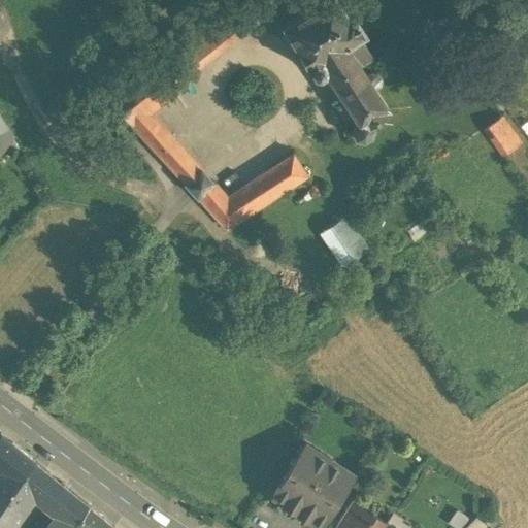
[(335,0),(324,0),(283,26),(287,32),(283,34),(291,47),(295,44),(297,48),(296,50),(307,69),(309,68),(317,79),(327,72),(358,122),(355,125),(354,128),(353,132),(354,136),(357,139),(360,141),(364,141),(368,141),(371,138),(373,135),(374,131),(373,128),(371,124),(389,113),(373,89),(376,88),(378,87),(381,84),(382,80),(381,77),(378,74),(376,73),(373,72),(370,72),(367,74),(365,76),(356,63),(366,57),(362,51),(366,47),(359,36),(363,34),(351,14),(347,18),(335,0)]
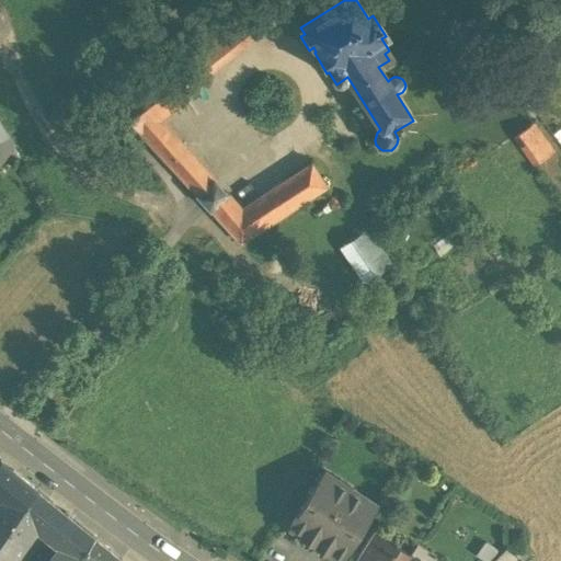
[(203,81),(180,54),(133,92),(157,118),(203,81)]
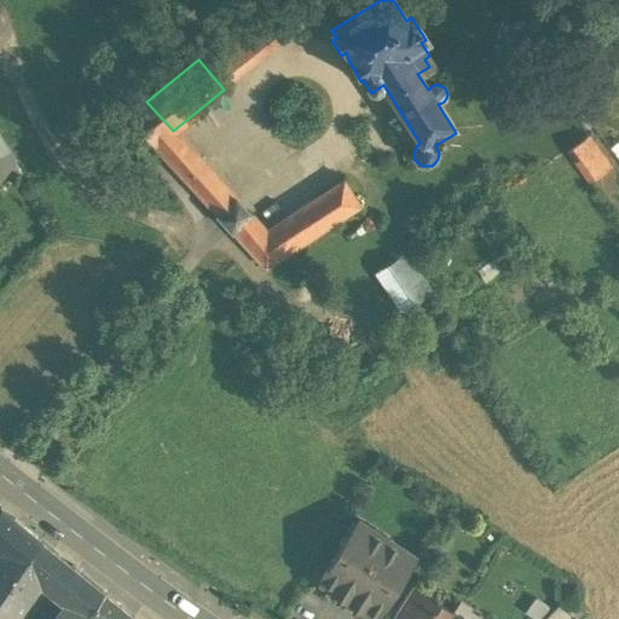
[(173,131),(146,102),(127,117),(219,218),(237,202),(173,131)]
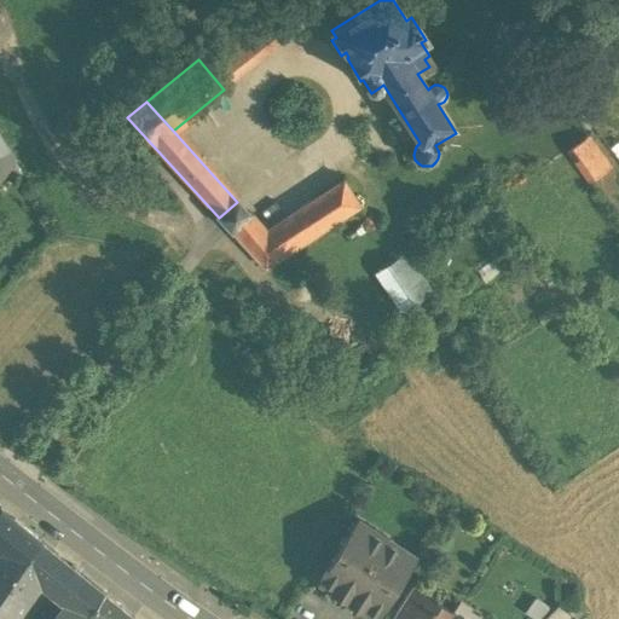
[(589,138),(568,151),(589,183),(609,169),(589,138)]
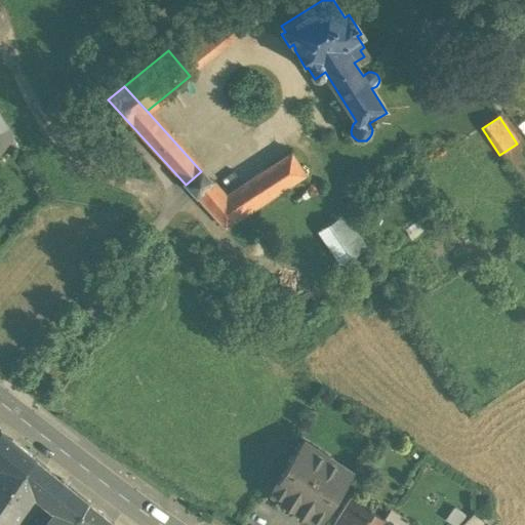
[(291,155),(226,197),(243,216),(254,209),(259,206),(305,176),(291,155)]
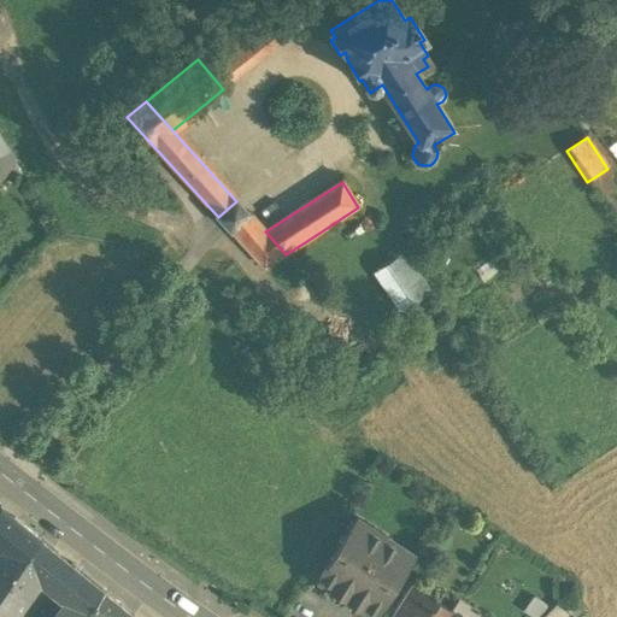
[(230,231),(248,213),(241,206),(236,201),(218,217),(223,223),(230,231)]
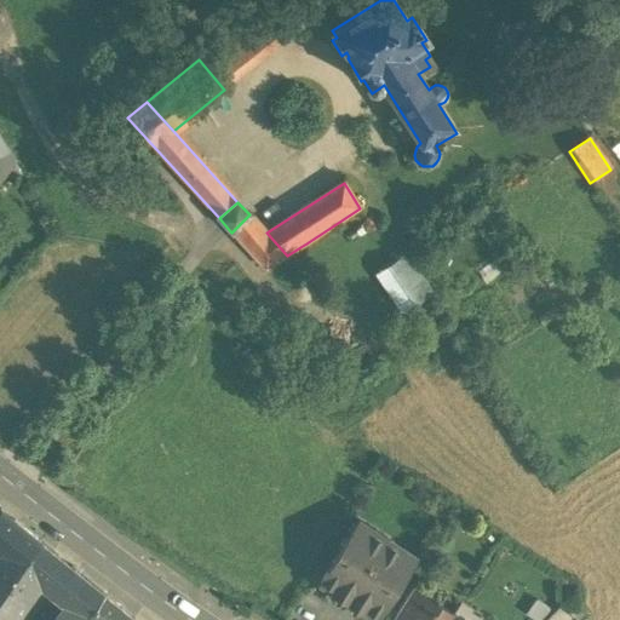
[(250,214),(231,233),(265,269),(287,256),(267,233),(250,214)]
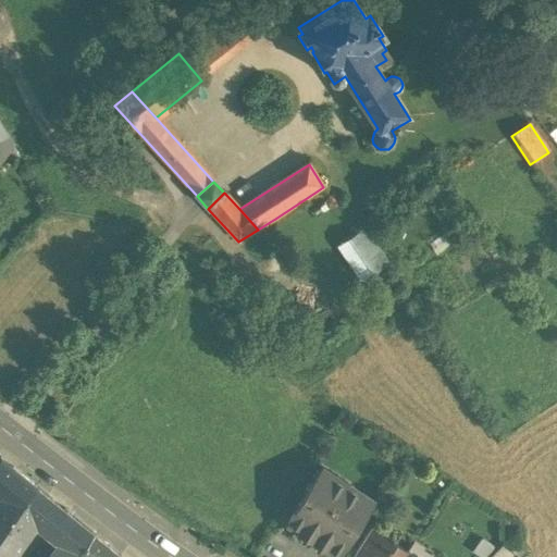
[(386,262),(366,229),(338,246),(359,279),(386,262)]
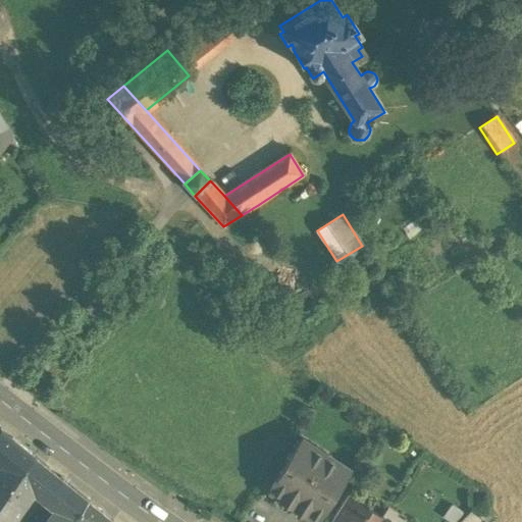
[(214,244),(209,249),(224,266),(230,260),(214,244)]
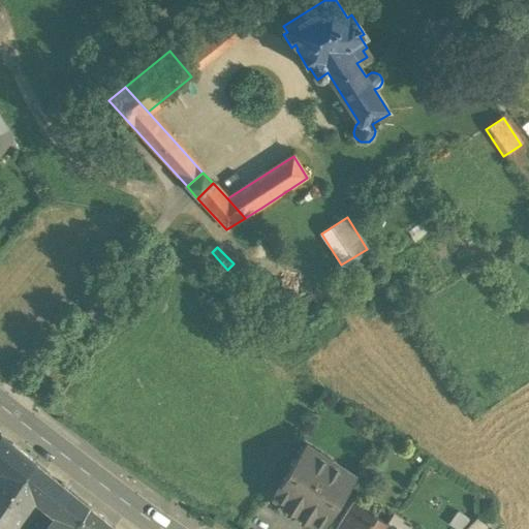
[(0,468),(5,471),(0,477),(0,508),(33,460),(0,434),(0,468)]
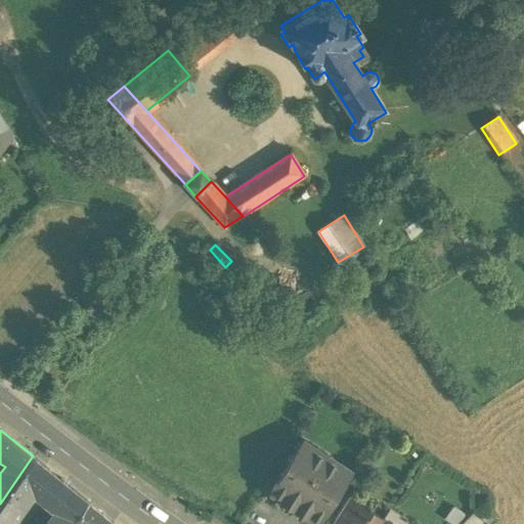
[(303,440),(270,491),(280,498),(279,500),(281,503),(285,496),(293,501),(290,507),(292,509),(326,454),(303,440)]
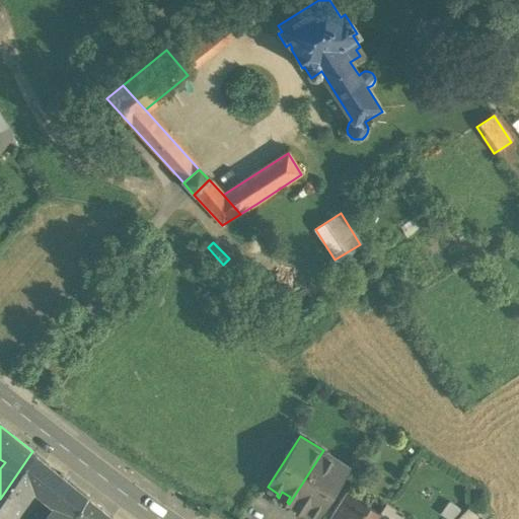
[(323,450),(289,504),(293,506),(296,501),(303,506),(300,511),(301,512),(302,510),(315,518),(348,466),(323,450)]
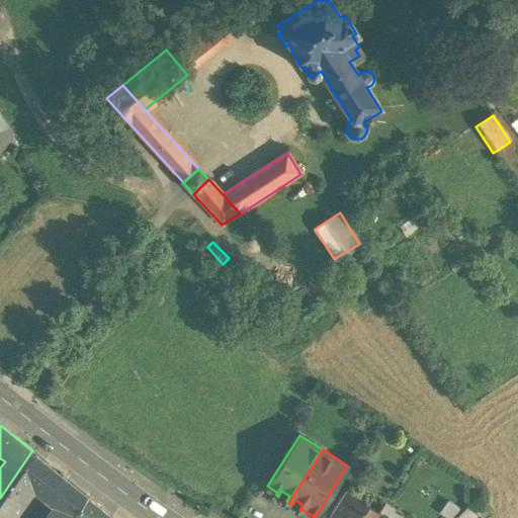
[(62,475),(32,450),(0,498),(13,507),(16,502),(18,504),(31,485),(47,497),(62,475)]
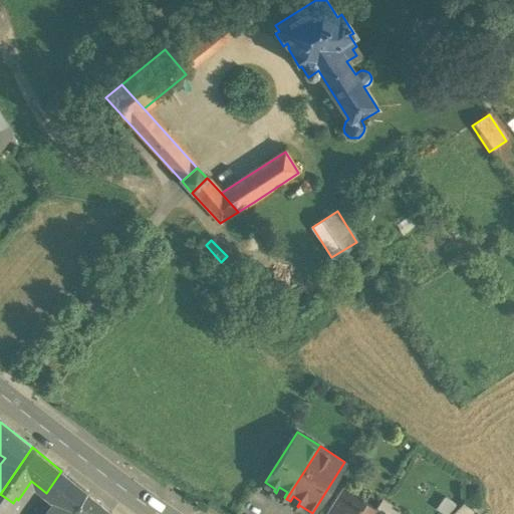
[(61,471),(46,493),(57,501),(71,512),(72,511),(86,492),(61,471)]
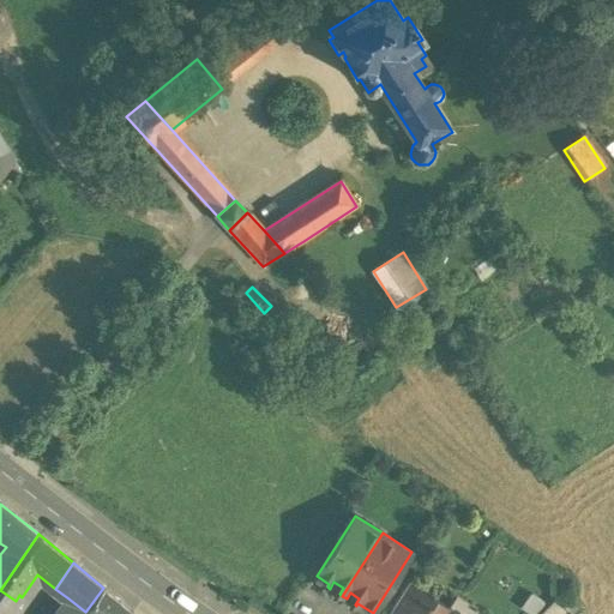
[(408,583),(391,609),(398,613),(404,613),(420,591),(408,583)]
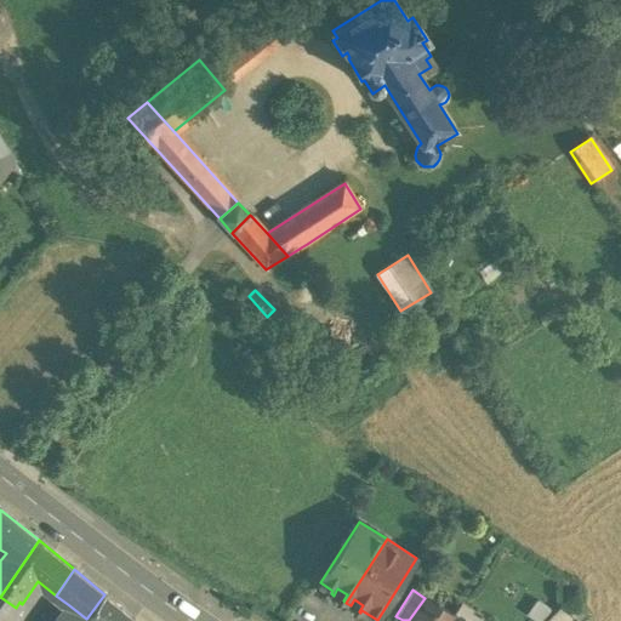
[(134,620),(135,619),(104,594),(87,617),(86,619),(84,620),(134,620)]
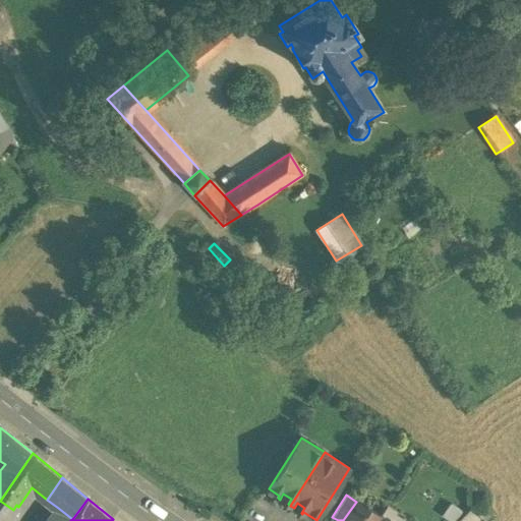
[(13,510),(0,501),(0,511),(7,516),(13,510)]
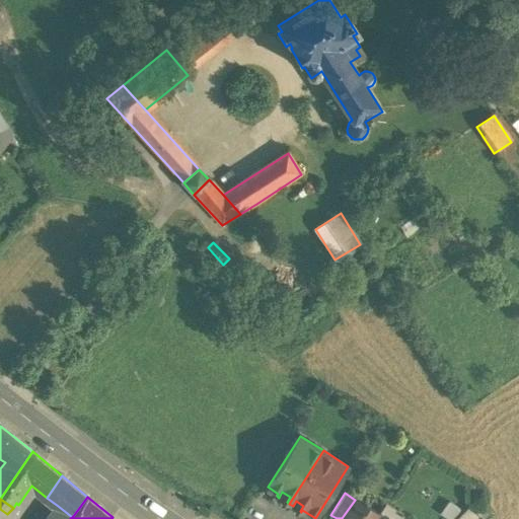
[(342,518),(375,518),(378,515),(355,500),(342,518)]
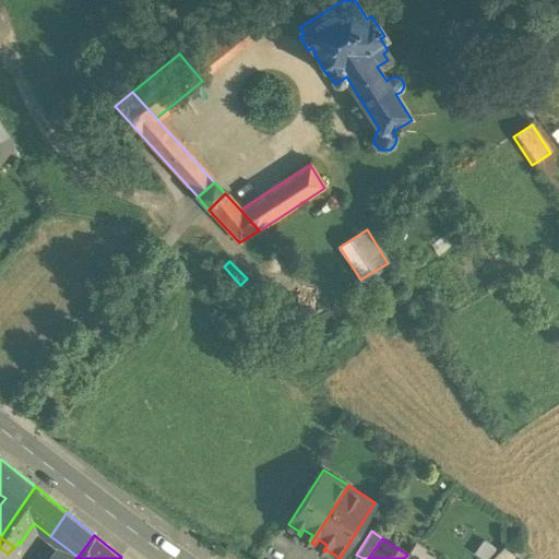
[(62,545),(52,558),(75,558),(78,557),(62,545)]
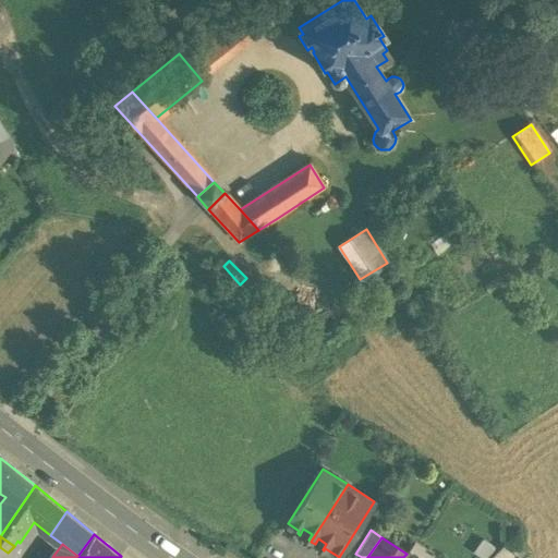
[(502,545),(489,557),(511,557),(513,557),(502,545)]
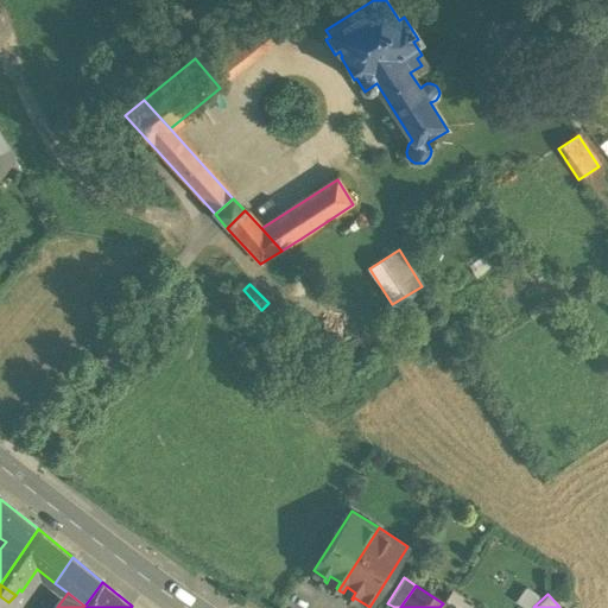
[(14,607),(8,602),(0,596),(0,607),(14,607)]
